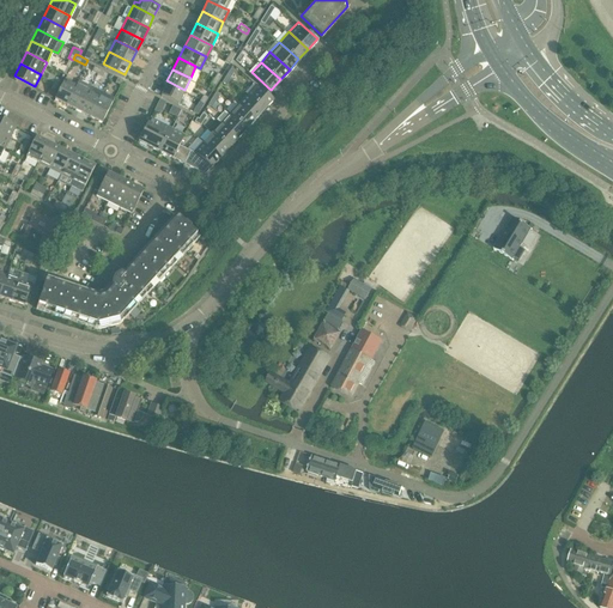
[(55,96),(67,102),(77,81),(65,76),(55,96)]
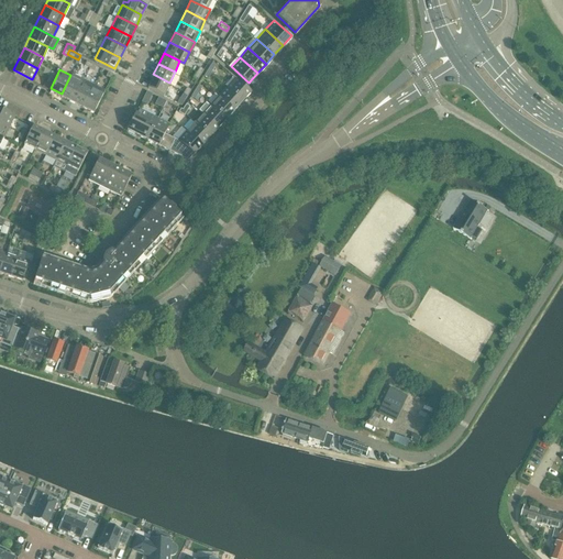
[(70,75),(62,94),(72,99),(84,77),(73,72),(70,75)]
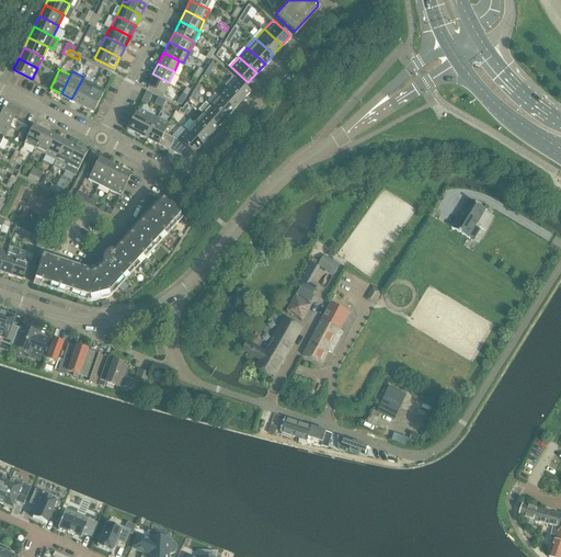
[(169,82),(152,74),(147,84),(163,93),(169,82)]
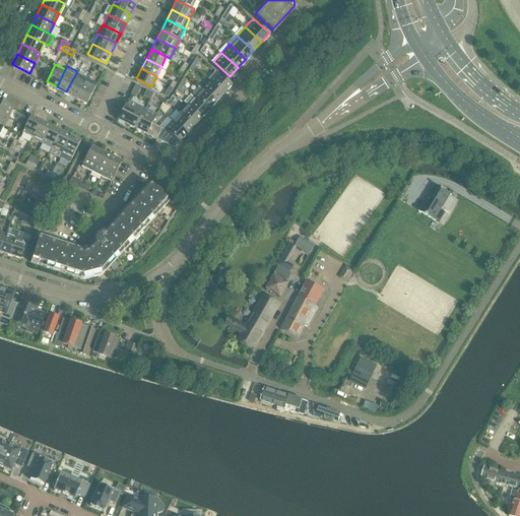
[(216,69),(209,78),(223,91),(232,82),(216,69)]
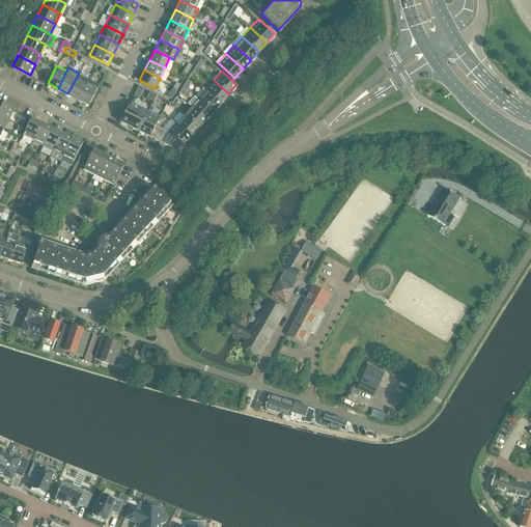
[(67,93),(78,99),(88,77),(79,73),(77,76),(67,93)]
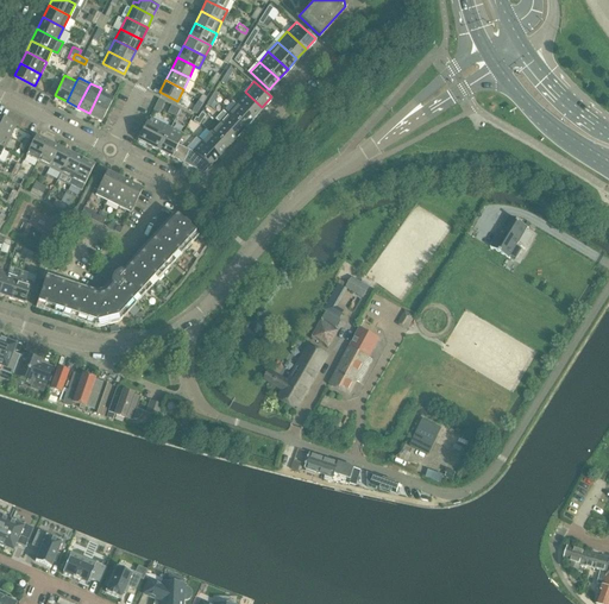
[(101,88),(89,113),(101,119),(113,94),(101,88)]
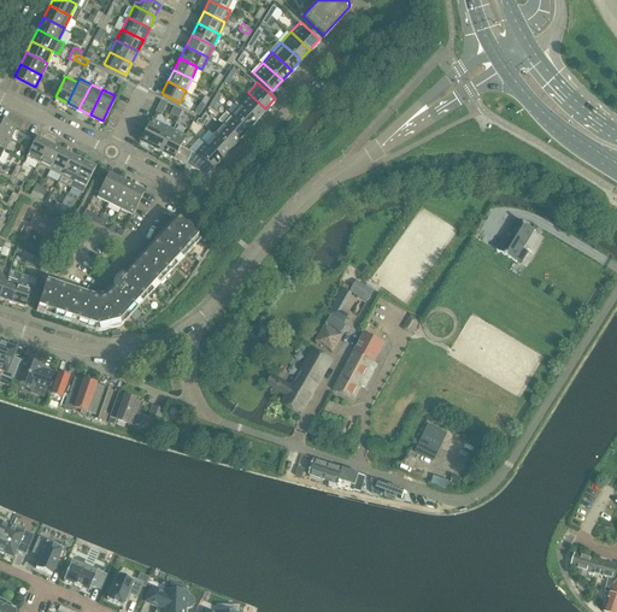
[(248,93),(240,101),(257,118),(265,109),(248,93)]
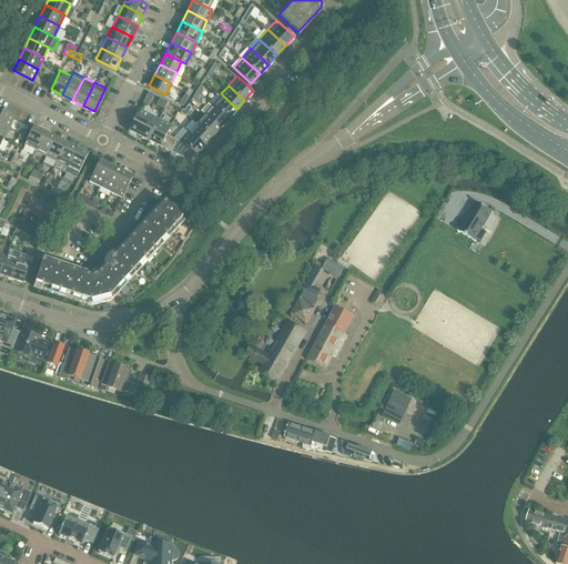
[(190,92),(185,90),(179,101),(183,103),(190,92)]
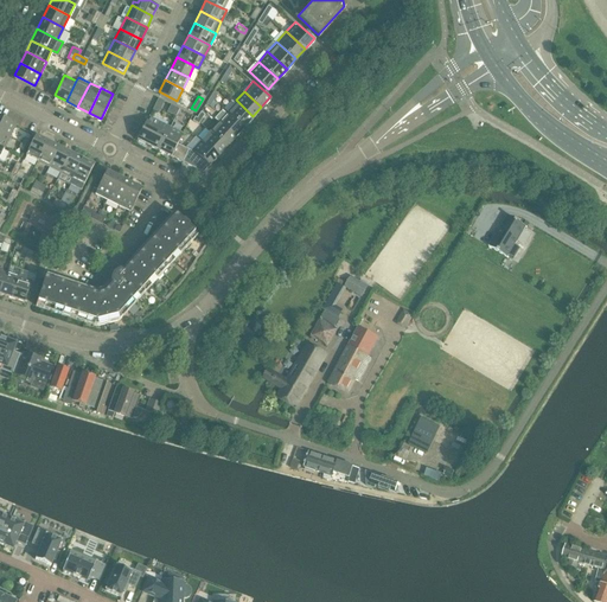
[(236,100),(227,109),(244,126),(253,116),(236,100)]
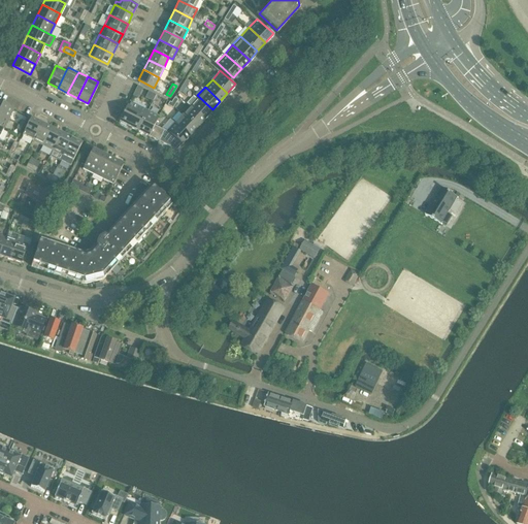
[(197,95),(190,103),(204,118),(212,109),(197,95)]
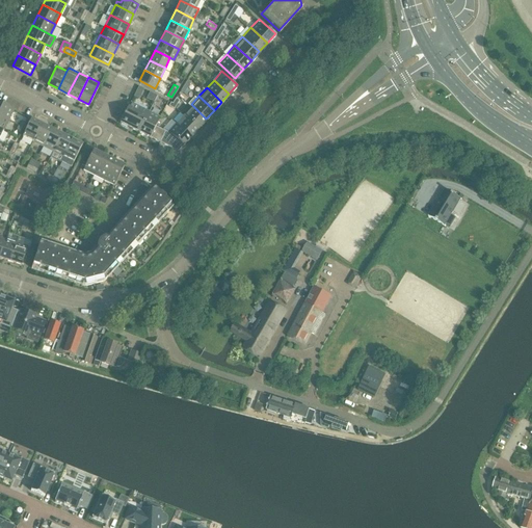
[(0,100),(0,113),(8,117),(14,107),(0,100)]
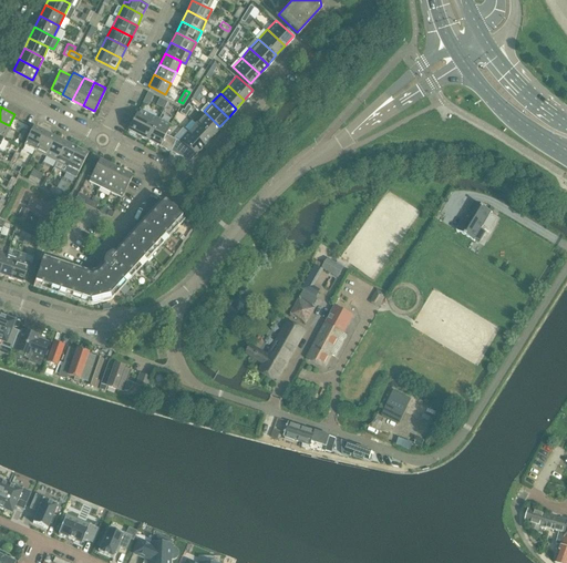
[(127,128),(148,137),(158,116),(138,106),(127,128)]
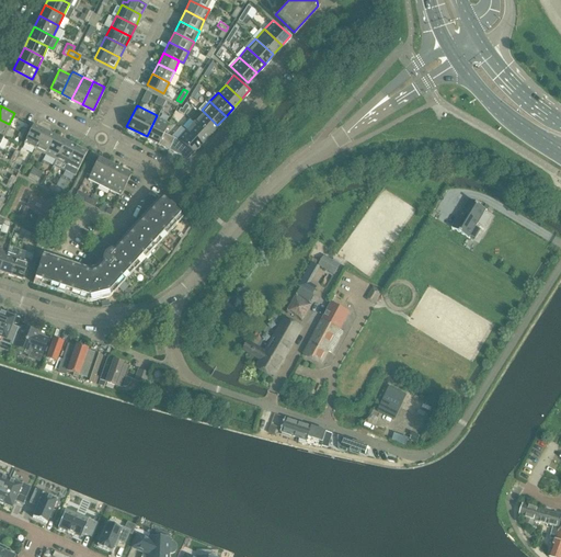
[(202,110),(194,118),(209,133),(217,125),(202,110)]
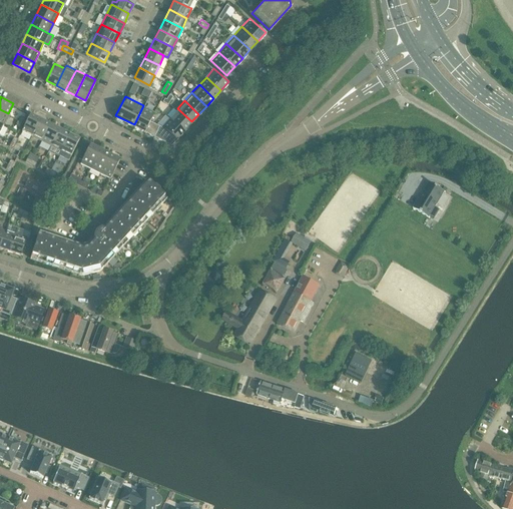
[(144,130),(144,129),(149,119),(154,110),(143,105),(134,124),(144,130)]
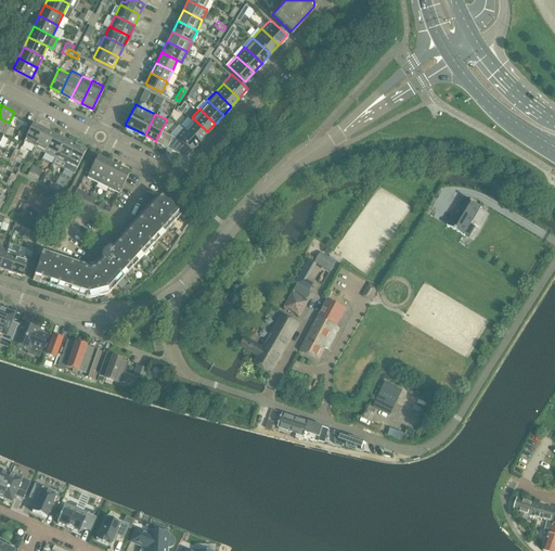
[(192,117),(183,126),(199,140),(207,131),(192,117)]
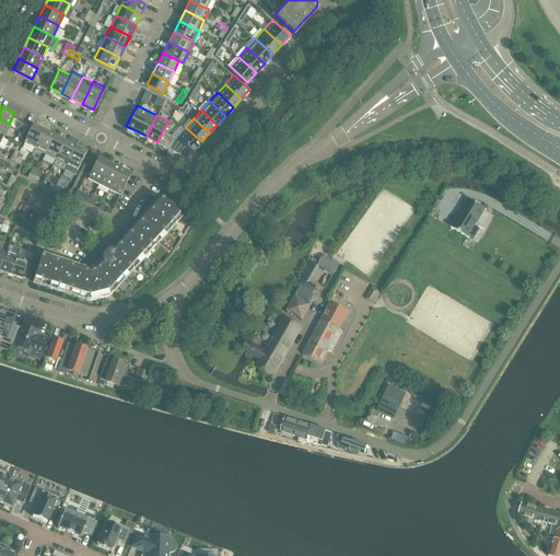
[(23,140),(34,146),(44,127),(33,122),(23,140)]
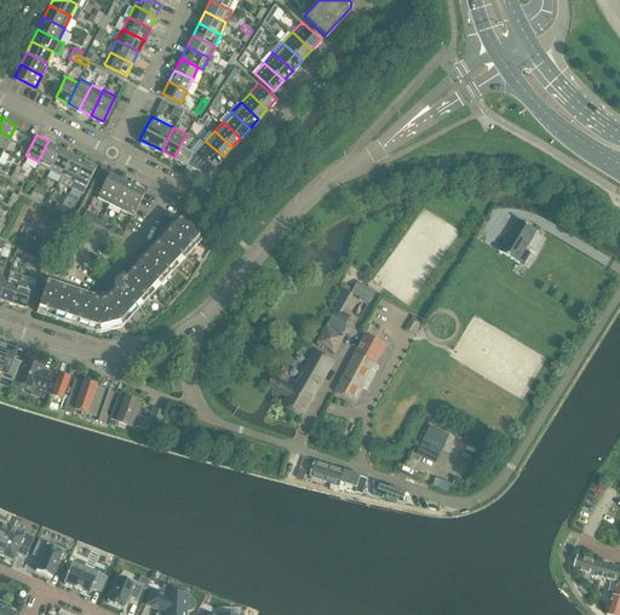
[(38,161),(50,167),(61,147),(49,141),(38,161)]
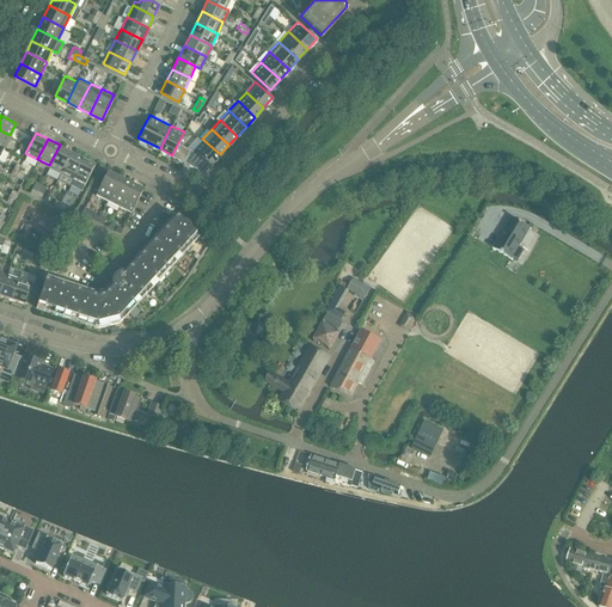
[(194,148),(194,149),(210,164),(210,165),(220,154),(202,139),(194,148)]
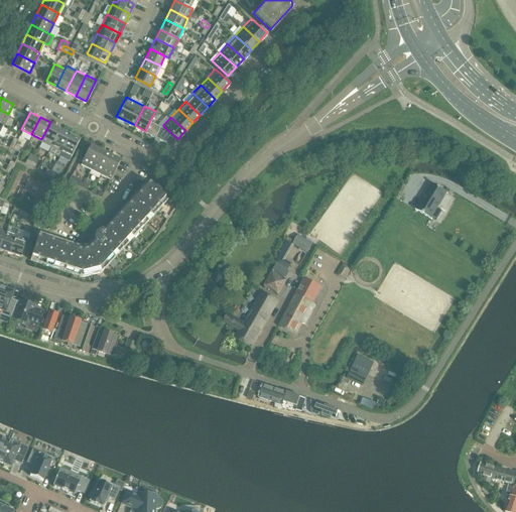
[(145,130),(155,135),(160,125),(150,120),(145,130)]
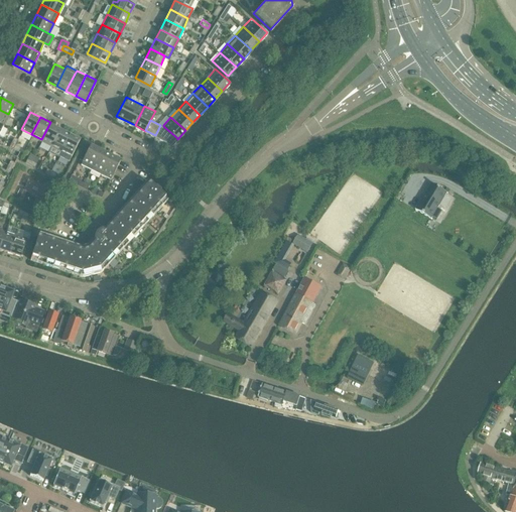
[(41,139),(51,144),(59,127),(50,122),(41,139)]
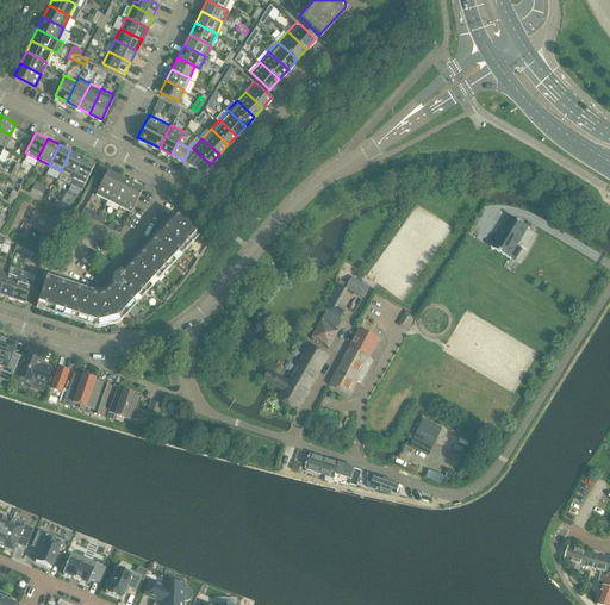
[(190,148),(184,160),(204,170),(210,163),(193,149),(190,148)]
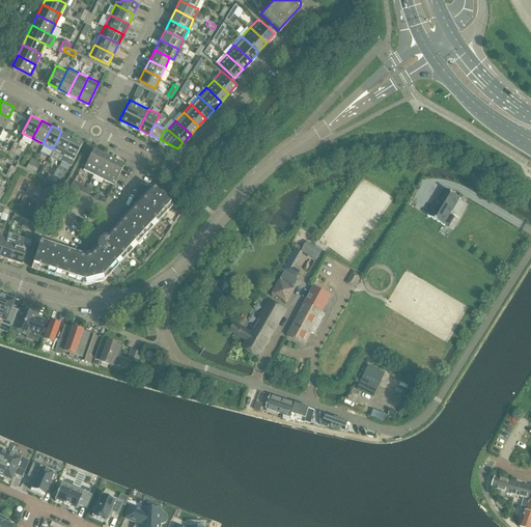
[(53,148),(62,154),(72,136),(61,131),(53,148)]
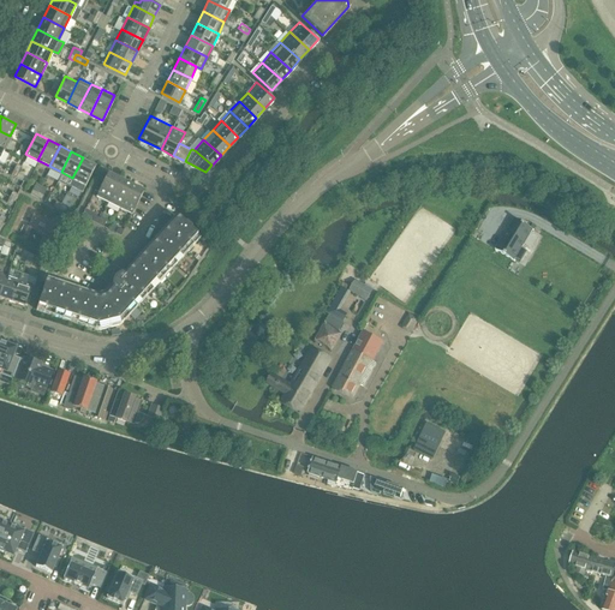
[(83,157),(72,178),(70,183),(82,189),(95,163),(83,157)]
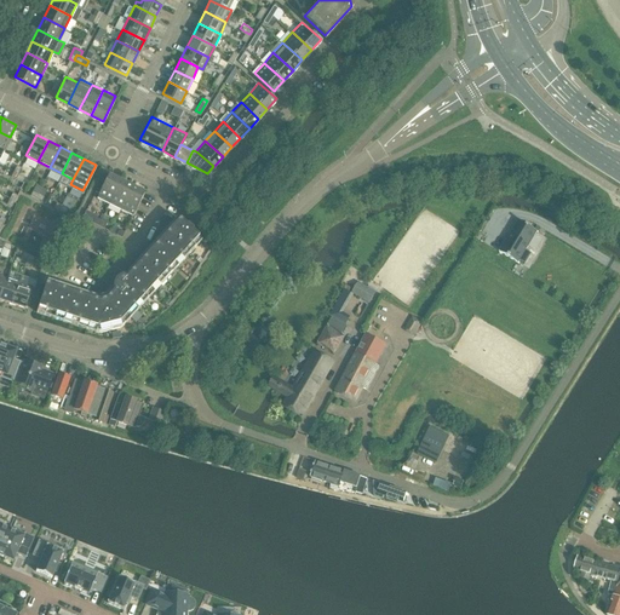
[(97,195),(109,201),(121,177),(109,171),(97,195)]
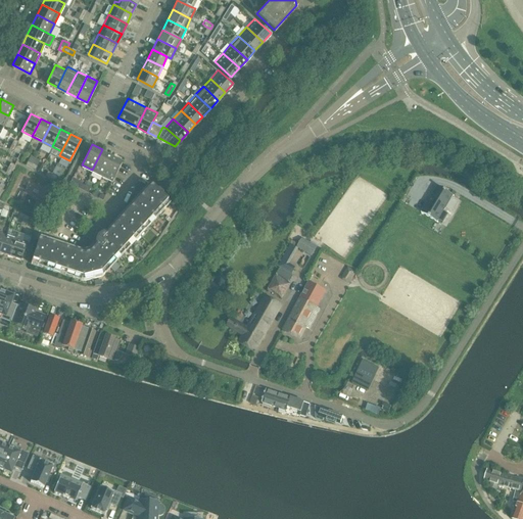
[(92,170),(101,175),(111,154),(102,149),(92,170)]
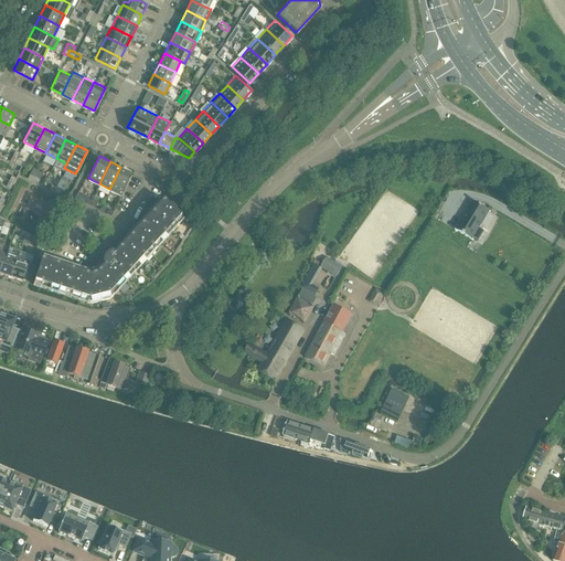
[(120,167),(109,189),(120,194),(131,172),(120,167)]
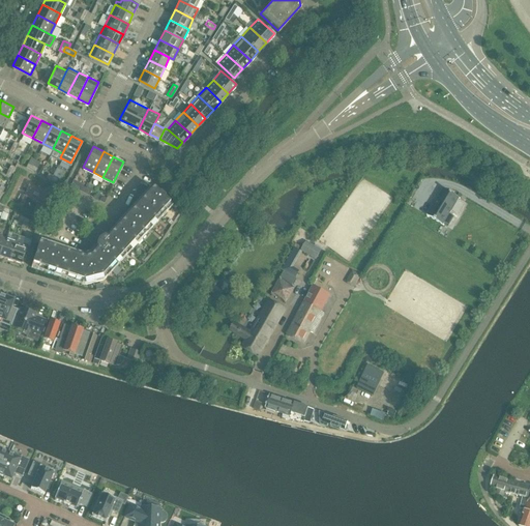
[(53,173),(58,176),(62,168),(57,166),(53,173)]
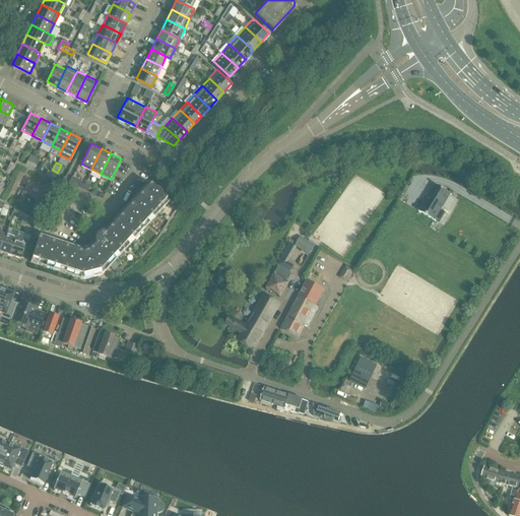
[(440,217),(445,209),(441,207),(450,191),(451,192),(451,191),(435,181),(434,182),(435,182),(419,208),(418,207),(418,208),(435,218),(436,217),(435,217),(436,214),(440,217)]
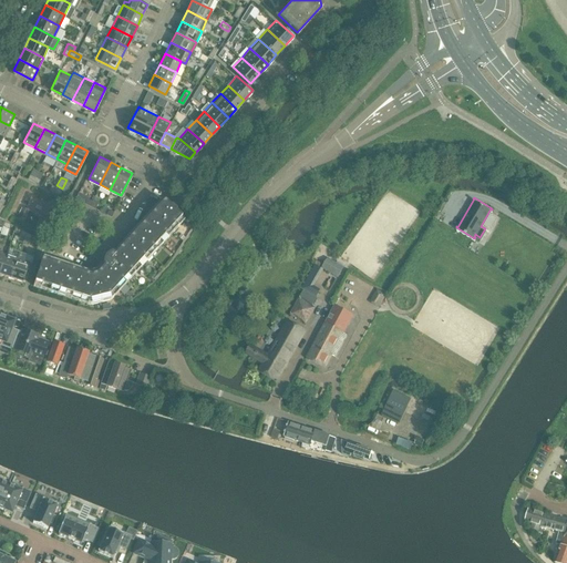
[(103,260),(105,263),(96,272),(90,273),(42,257),(33,283),(90,302),(111,296),(184,217),(164,198),(114,253),(112,251),(111,251),(110,252),(107,253),(106,253),(105,254),(105,255),(104,256),(103,257),(103,258),(103,259),(103,260)]
